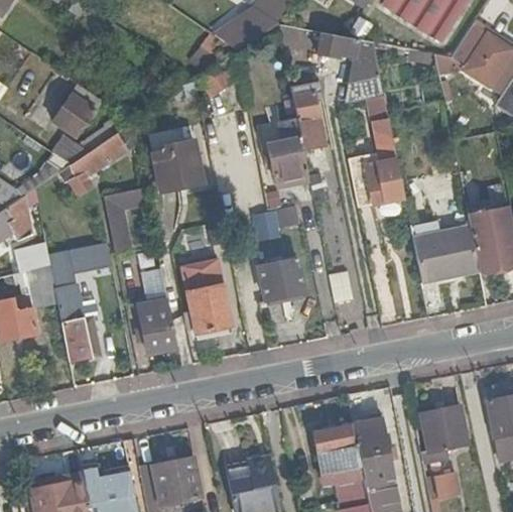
[(0,0),(0,17),(1,18),(12,0),(0,0)]
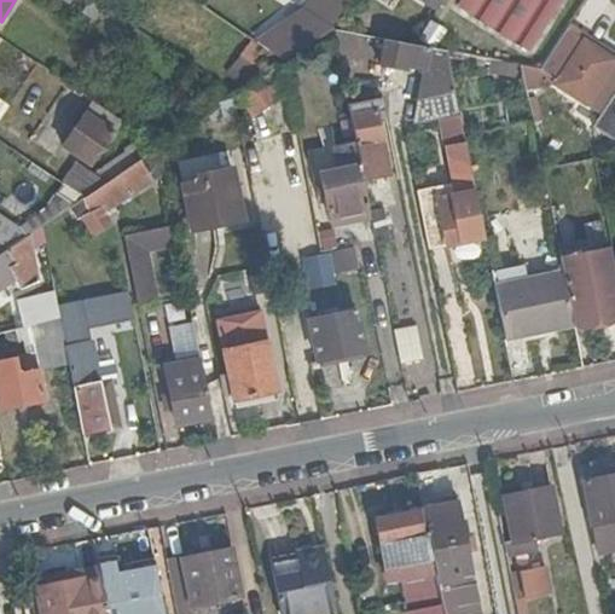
[(330,0),(318,19),(332,28),(349,0),(330,0)]
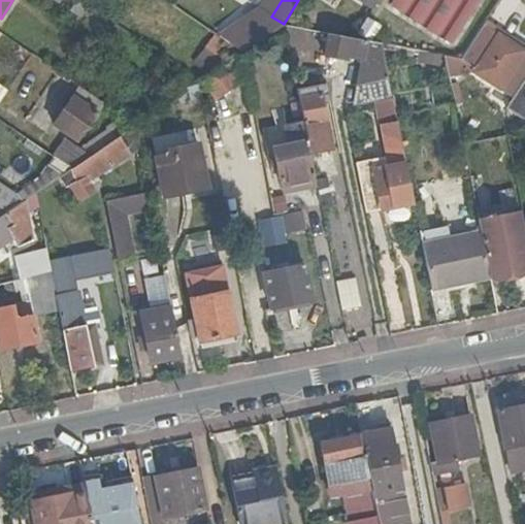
[(393,0),(390,5),(452,44),(480,0),(393,0)]
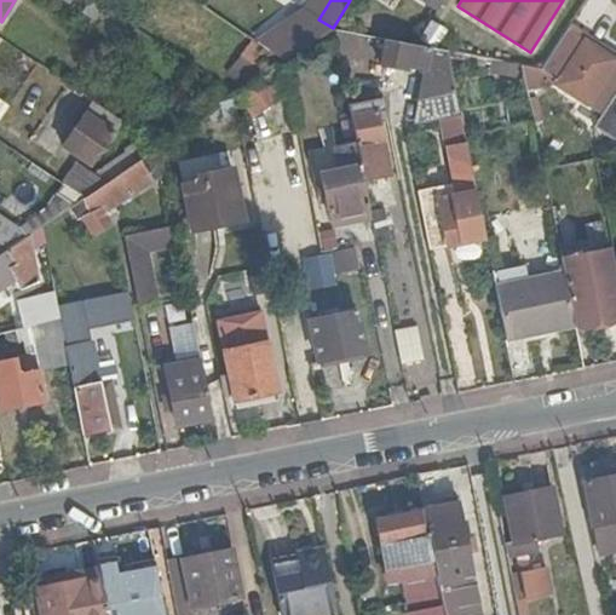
[(318,19),(309,12),(263,45),(287,61),(333,28),(318,19)]
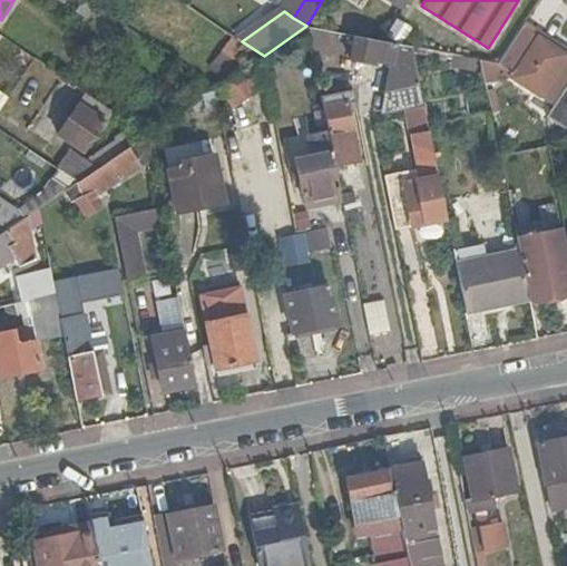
[(500,64),(498,67),(514,76),(511,79),(553,105),(546,116),(563,127),(566,126),(566,57),(521,29),(500,64)]
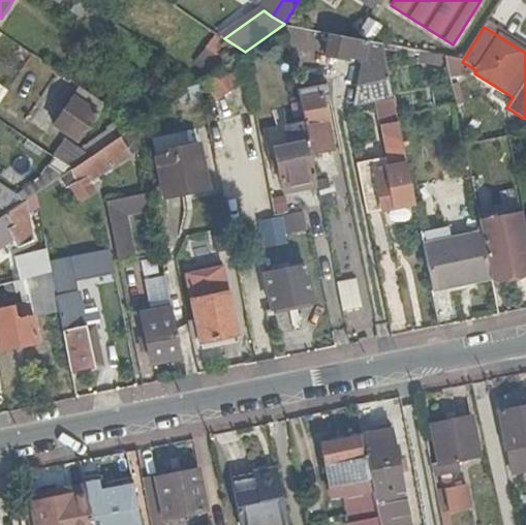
[(305,34),(318,37),(319,31),(306,28),(305,34)]
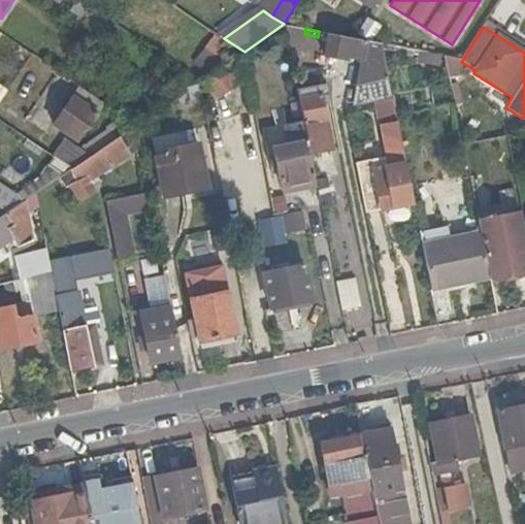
[(346,61),(347,58),(360,60),(363,61),(366,40),(354,38),(330,33),(325,57),(346,61)]
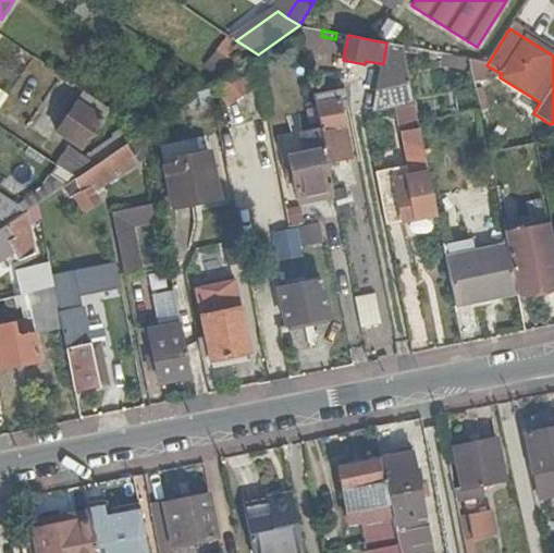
[(230,36),(202,63),(220,80),(257,56),(258,54),(236,40),(230,36)]
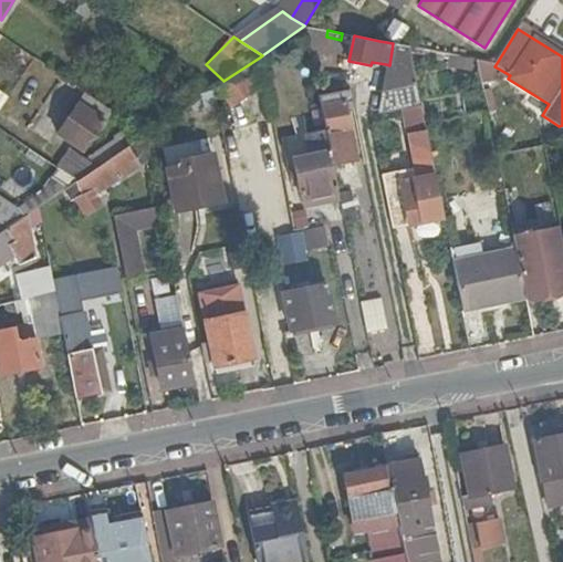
[(386,64),(381,93),(417,85),(408,47),(393,43),(389,65),(386,64)]
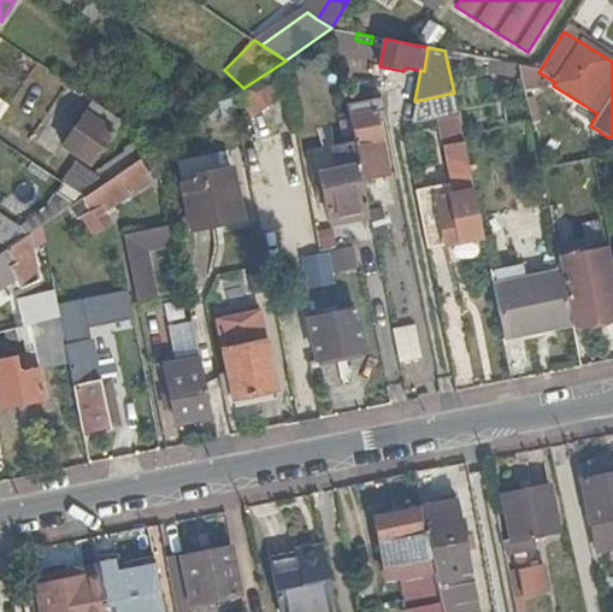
[(284,62),(243,88),(235,94),(251,115),(289,87),(284,62)]
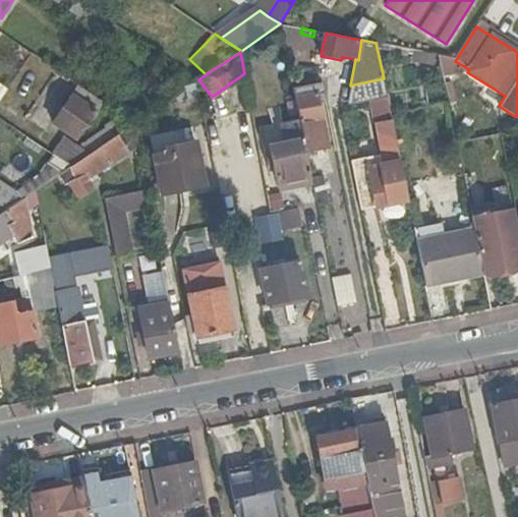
[(321,78),(291,83),(298,118),(305,152),(327,148),(315,95),(324,93),(321,78)]
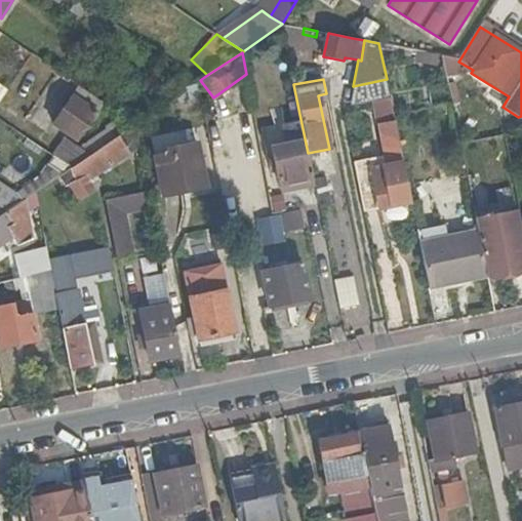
[(92,120),(89,117),(97,107),(103,98),(80,83),(53,121),(80,137),(92,120)]
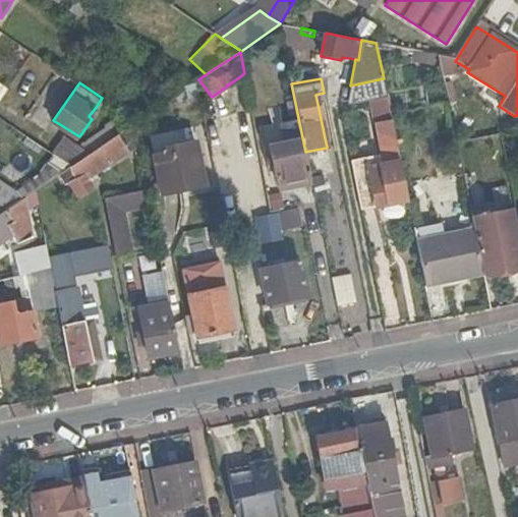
[(385,82),(350,90),(348,106),(388,98),(385,82)]
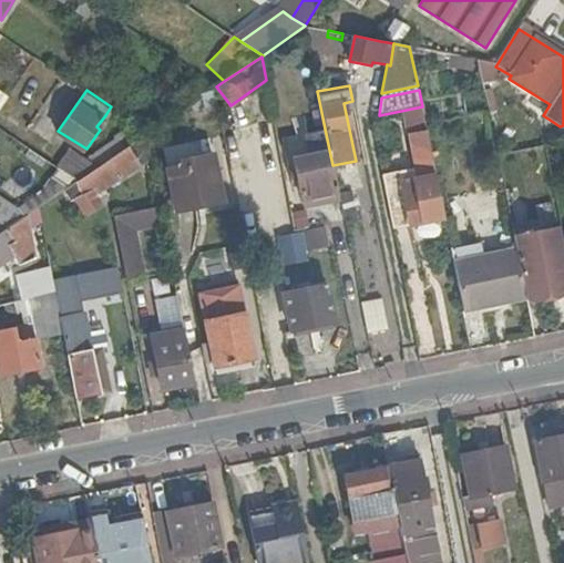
[(111,106),(105,115),(123,126),(132,121),(111,106)]
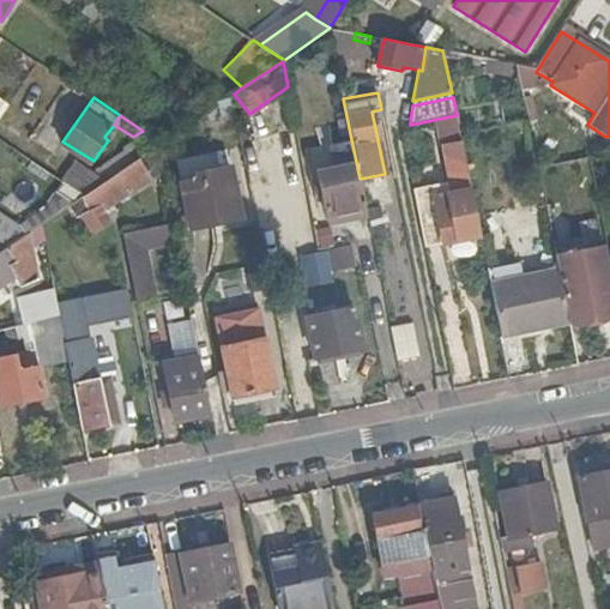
[(86,170),(72,161),(59,181),(80,197),(150,150),(161,143),(143,131),(133,137),(120,144),(124,149),(86,170)]
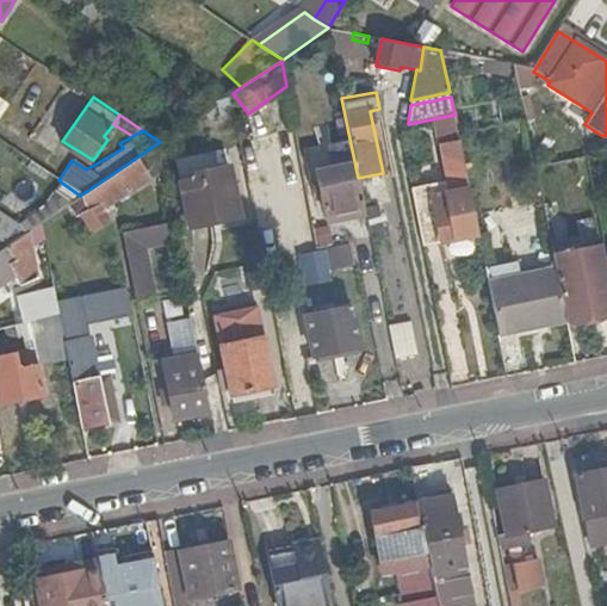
[(316,171),(326,216),(364,208),(358,178),(350,138),(326,143),(330,167),(316,171)]
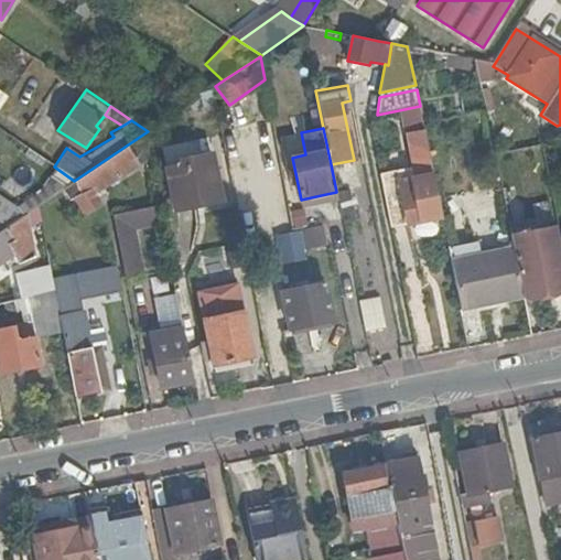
[(414,168),(379,175),(389,228),(443,217),(425,130),(408,133),(414,168)]
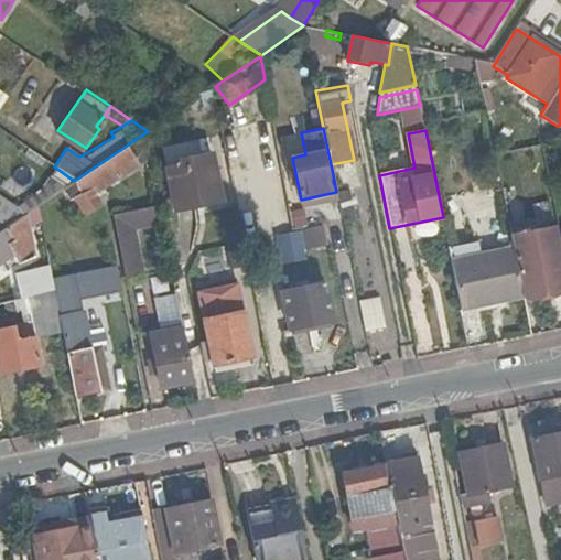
[(138,138),(74,181),(66,185),(84,213),(103,202),(96,191),(142,162),(136,151),(143,146),(138,138)]
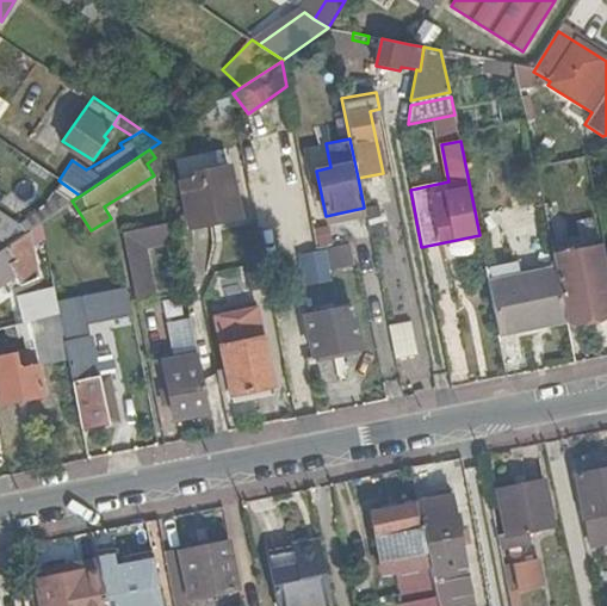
[(184,180),(192,228),(242,218),(234,165),(205,171),(205,175),(184,180)]
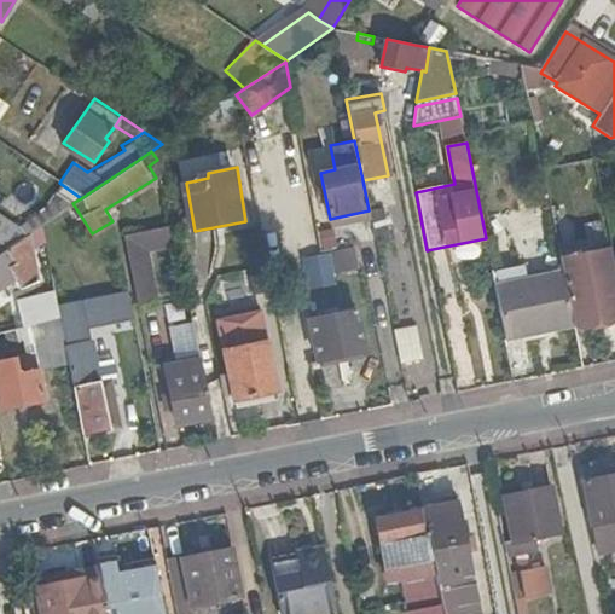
[(18,225),(0,213),(0,239),(10,247),(44,224),(73,203),(81,198),(59,183),(44,207),(18,225)]
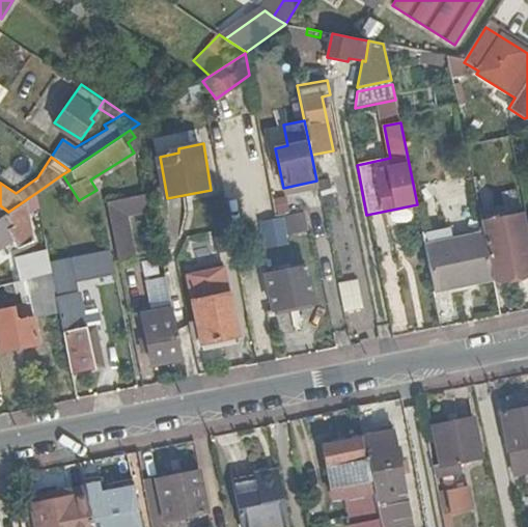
[(328,178),(316,181),(322,207),(333,205),(328,178)]
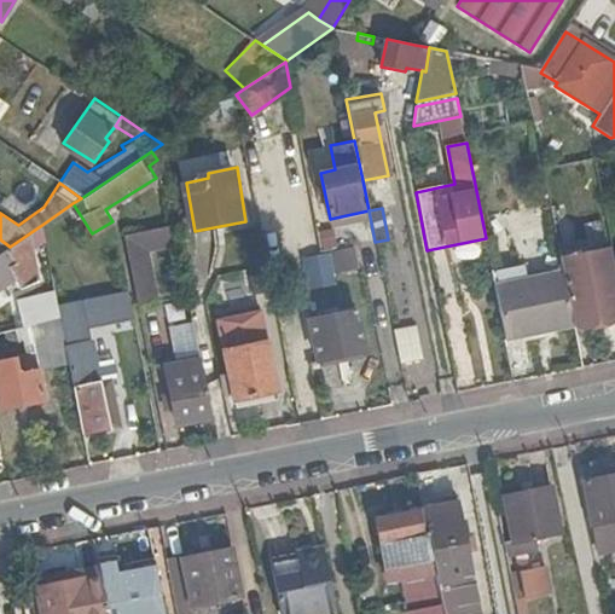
[(0,272),(7,268),(18,285),(38,277),(33,250),(46,241),(44,224),(10,247),(0,253),(0,272)]
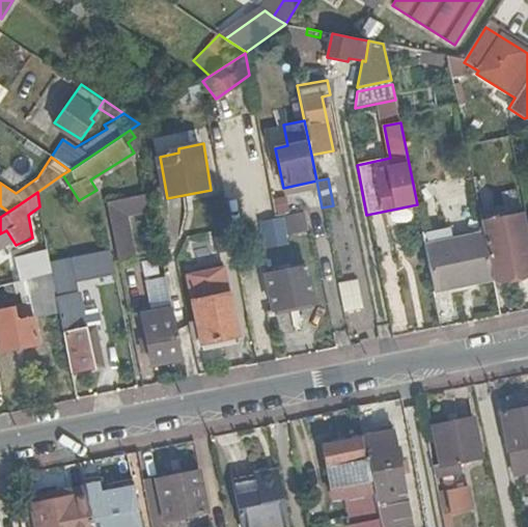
[(153,192),(108,201),(118,257),(135,254),(128,220),(129,216),(156,210),(153,192)]
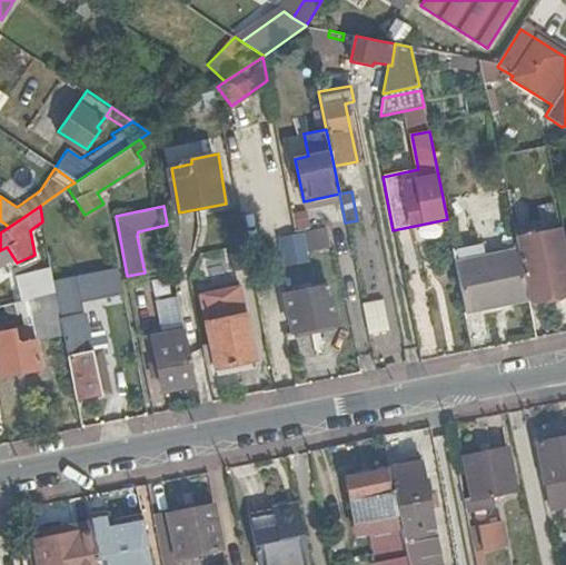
[(560,243),(546,245),(549,257),(563,254),(560,243)]
